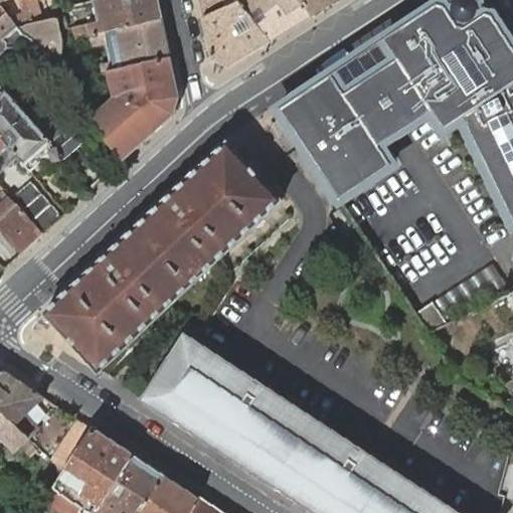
[(19,0),(23,12),(9,16),(17,26),(34,22),(27,0),(19,0)]
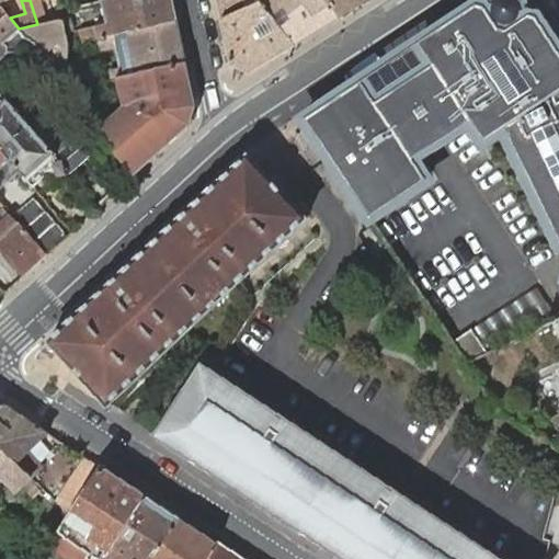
[(30,0),(37,24),(45,22),(37,0),(30,0)]
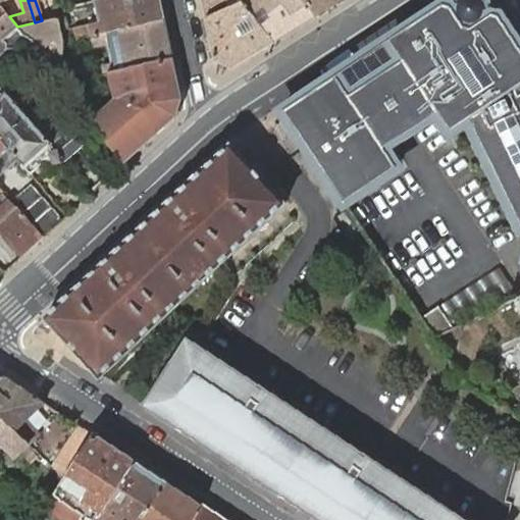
[(162,18),(157,0),(93,0),(98,20),(87,22),(73,27),(75,37),(90,35),(119,28),(162,18)]
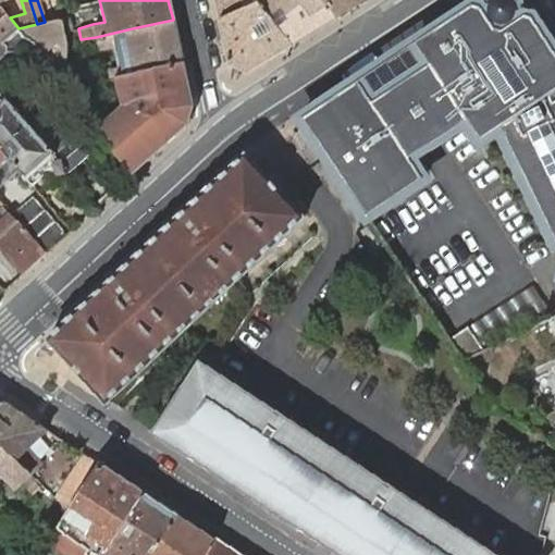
[(213,0),(219,20),(235,12),(232,0),(213,0)]
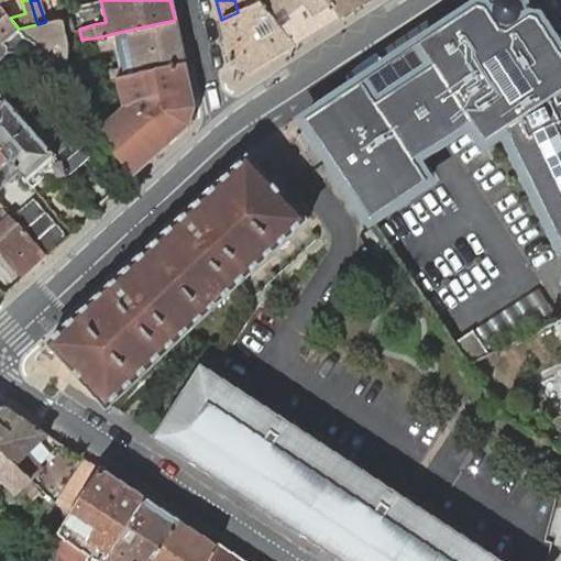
[(249,72),(294,45),(257,0),(234,0),(238,12),(221,20),(231,64),(249,72)]
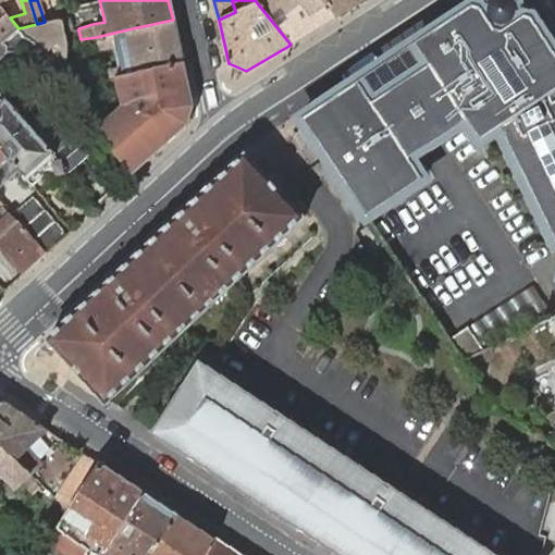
[(255,0),(291,45),(336,16),(323,0),(255,0)]
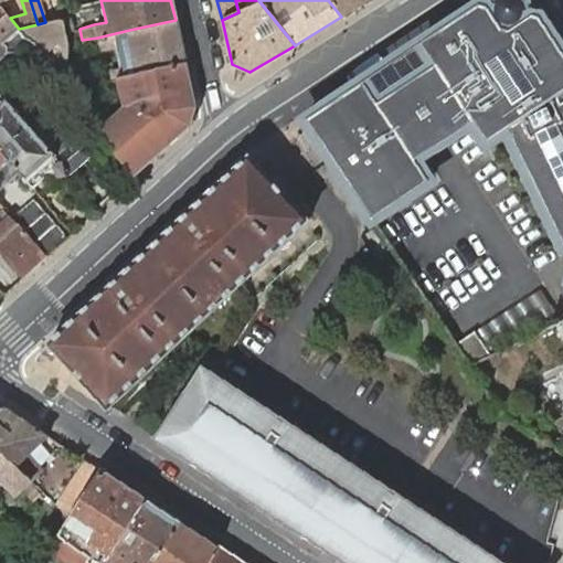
[(328,0),(341,17),(369,0),(328,0)]
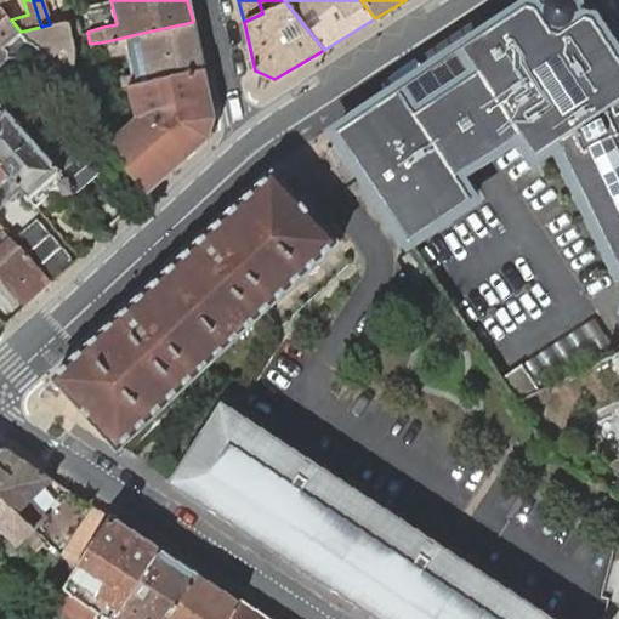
[(517,134),(533,158),(554,143),(562,138),(615,102),(618,100),(618,58),(592,18),(583,17),(583,16),(584,13),(584,12),(583,11),(583,10),(583,7),(583,6),(583,5),(581,5),(581,4),(581,1),(580,0),(535,0),(535,1),(535,3),(534,4),(534,5),(534,6),(524,5),(460,47),(461,50),(476,72),(454,85),(494,149),(517,134)]
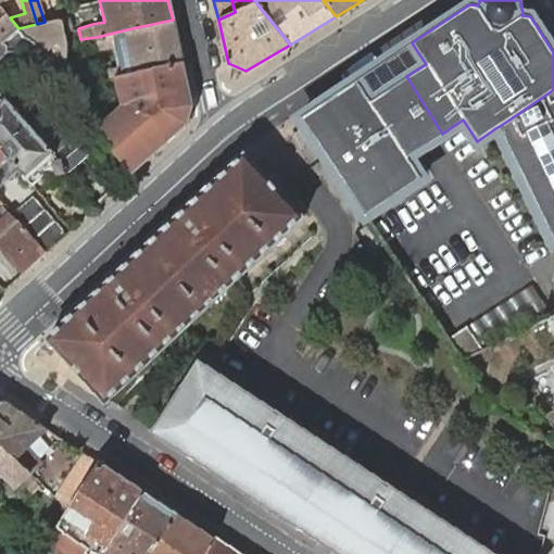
[(7,13),(0,17),(0,54),(7,50),(13,49),(27,37),(42,51),(49,74),(65,88),(66,42),(61,17),(45,22),(37,24),(19,28),(10,17),(7,13)]
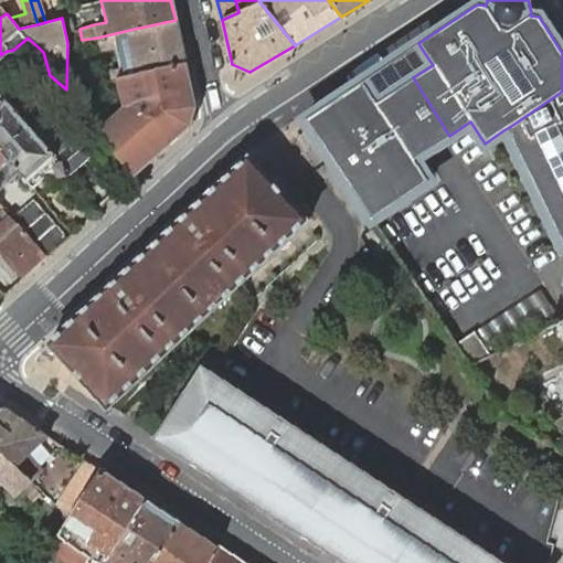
[(184,62),(176,20),(129,30),(97,38),(99,50),(117,45),(123,66),(109,70),(112,80),(115,78),(139,73),(184,62)]
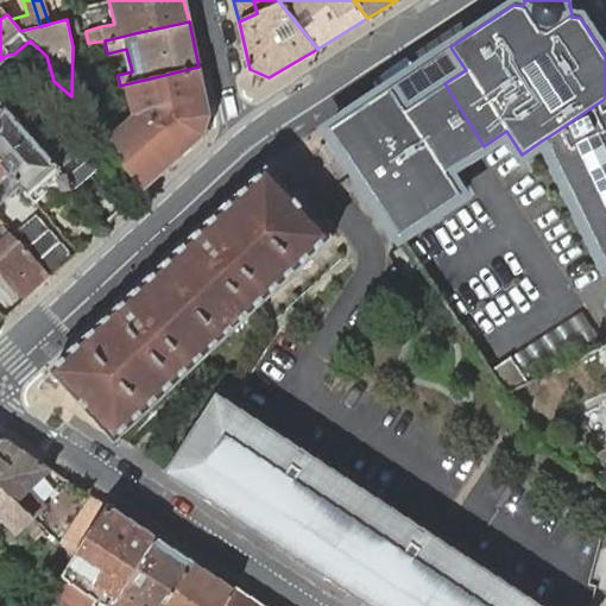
[(209,115),(199,67),(150,79),(124,84),(132,114),(103,140),(141,190),(202,134),(209,115)]
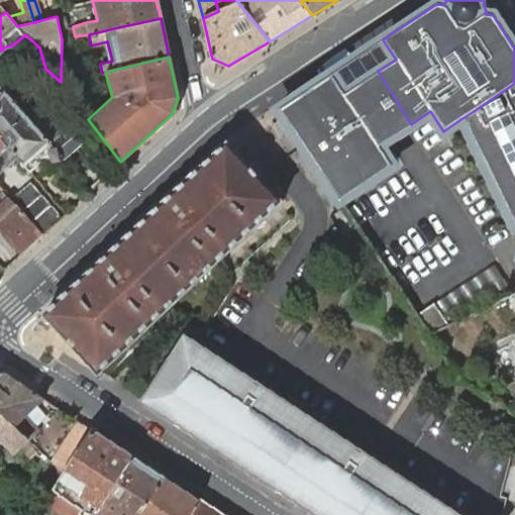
[(344,93),(333,76),(331,74),(278,109),(279,111),(339,202),(340,202),(392,165),(379,145),(402,130),(411,124),(378,71),(368,78),(344,93)]
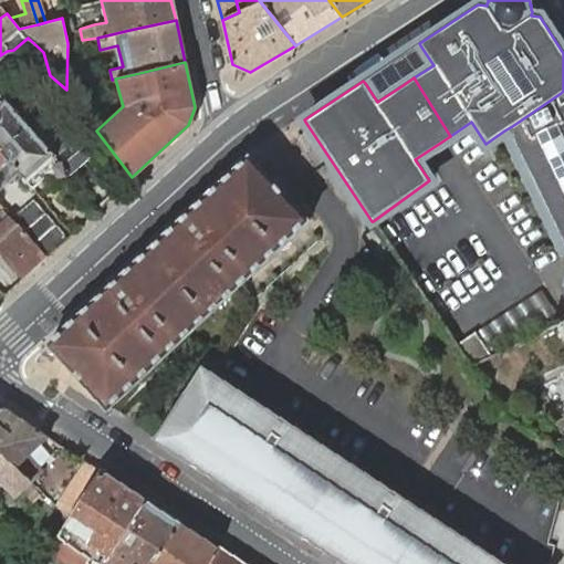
[(0,150),(8,160),(25,180),(39,170),(45,177),(51,184),(66,171),(54,157),(50,152),(42,143),(0,94),(0,92),(3,87),(0,86),(0,150)]
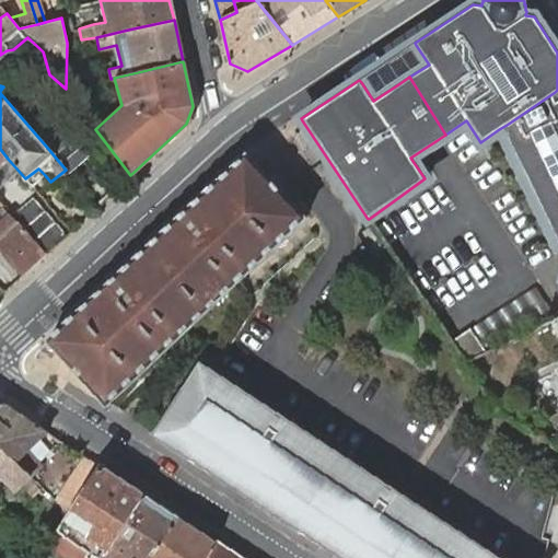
[(557,90),(555,92),(507,125),(499,129),(557,250),(557,277),(556,277),(557,280),(557,279),(557,90)]
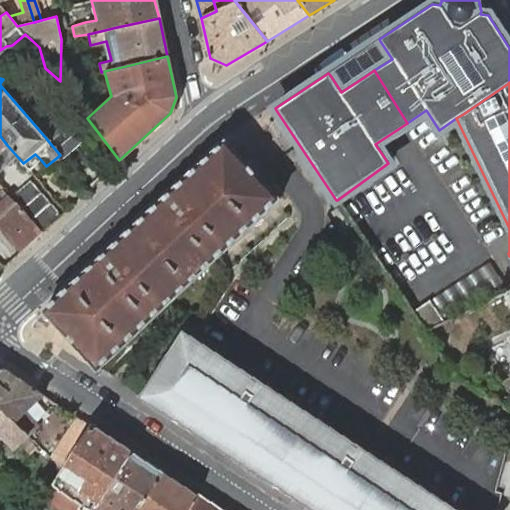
[(60,155),(62,158),(83,140),(65,119),(53,130),(45,137),(49,142),(60,155)]
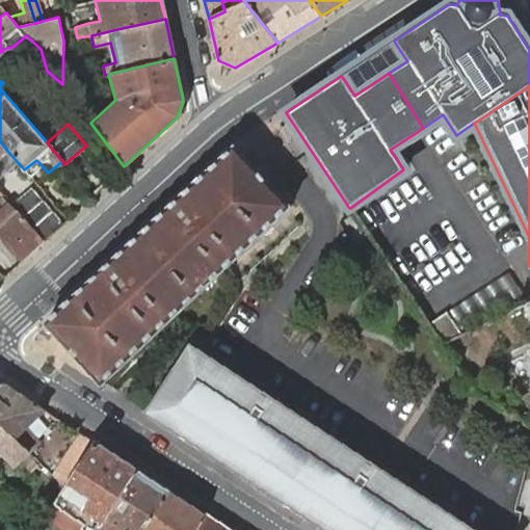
[(55,135),(48,127),(40,134),(47,142),(55,135)]
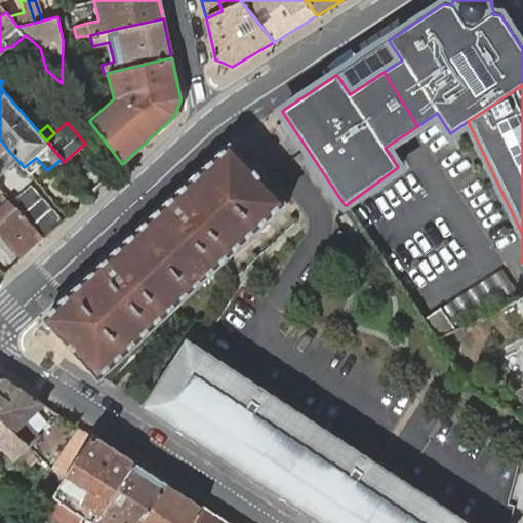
[(230,146),(44,320),(97,377),(98,379),(285,206),(235,151),(230,146)]
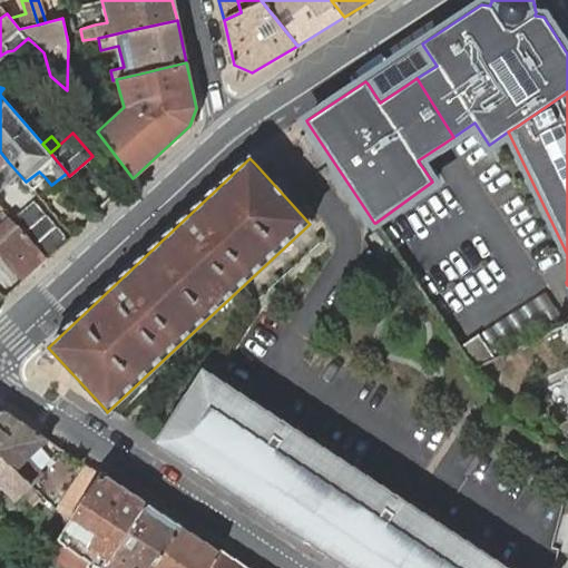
[(26,182),(32,188),(46,178),(39,172),(26,182)]
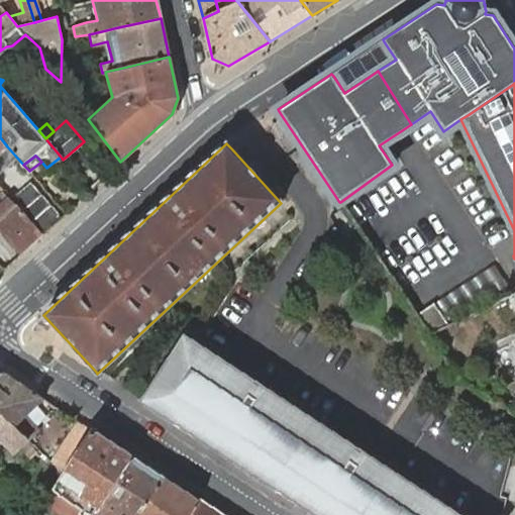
[(11,198),(42,233),(60,216),(29,183),(11,198)]
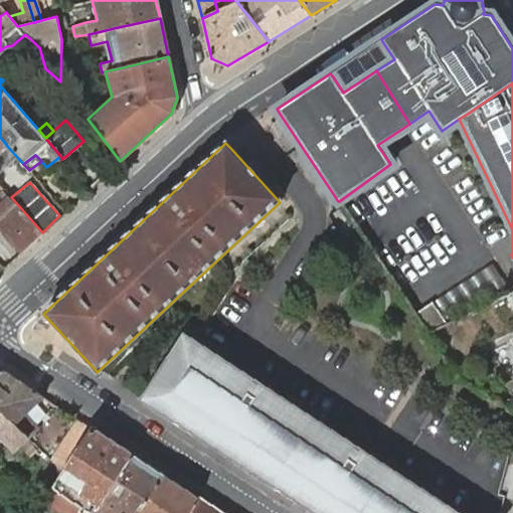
[(0,230),(19,253),(42,232),(11,197),(3,188),(0,190),(0,230)]
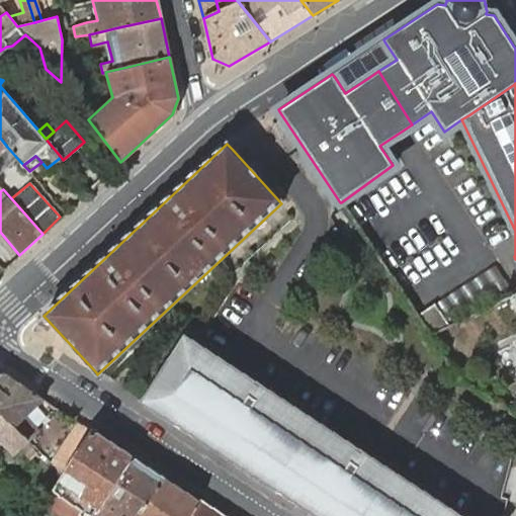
[(492,264),(437,303),(449,320),(503,281),(492,264)]
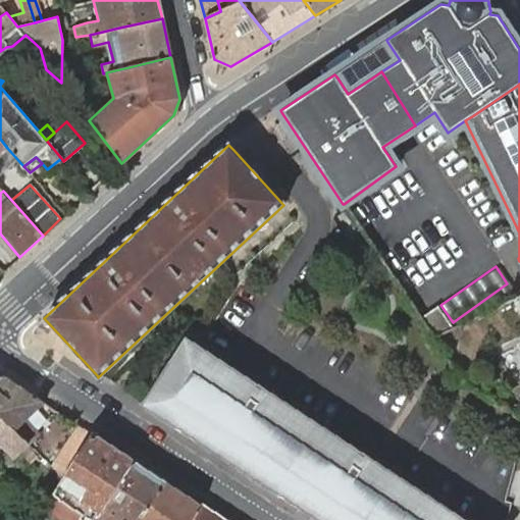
[(438,305),(420,317),(433,335),(451,323),(438,305)]
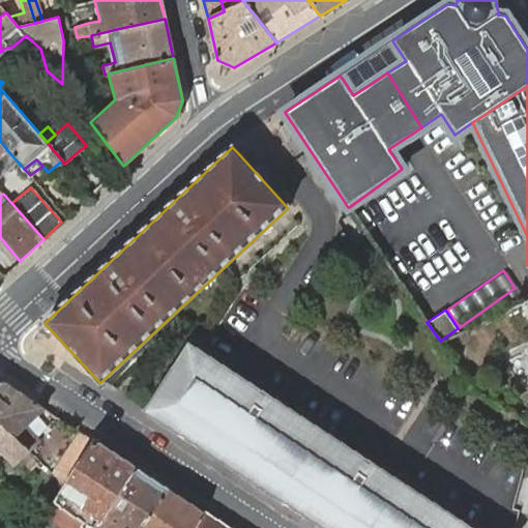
[(168,384),(152,407),(178,424),(174,431),(201,448),(205,442),(282,492),(277,499),(304,516),(309,509),(336,527),(474,527),(378,466),(193,345),(179,365),(174,363),(163,381),(168,384)]
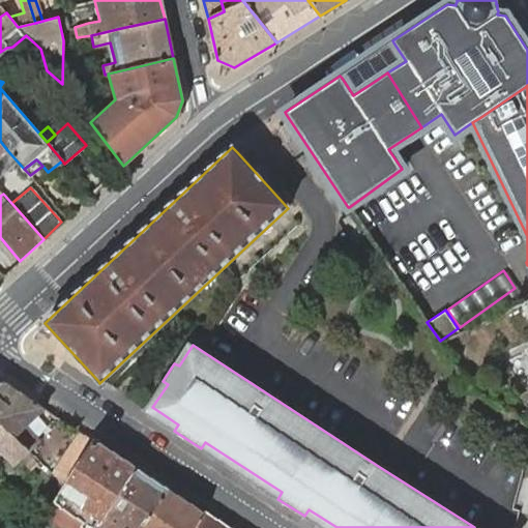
[(0,421),(13,436),(45,408),(0,378),(0,421)]
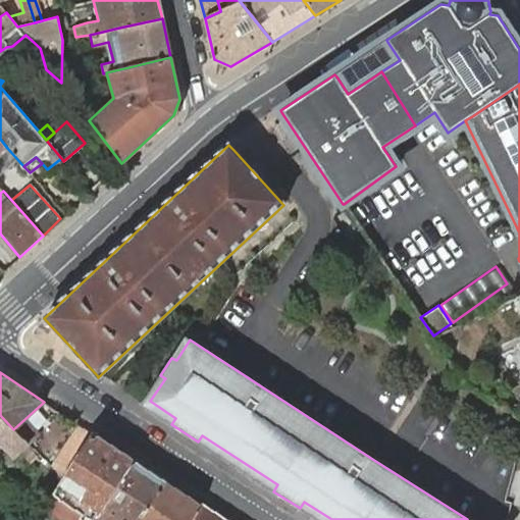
[(150,401),(145,408),(171,424),(175,418),(150,401)]
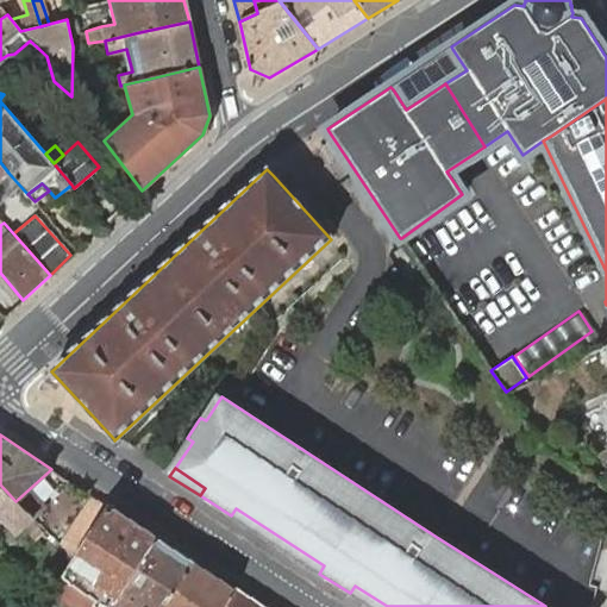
[(0,517),(16,532),(33,518),(16,501),(0,485),(0,517)]
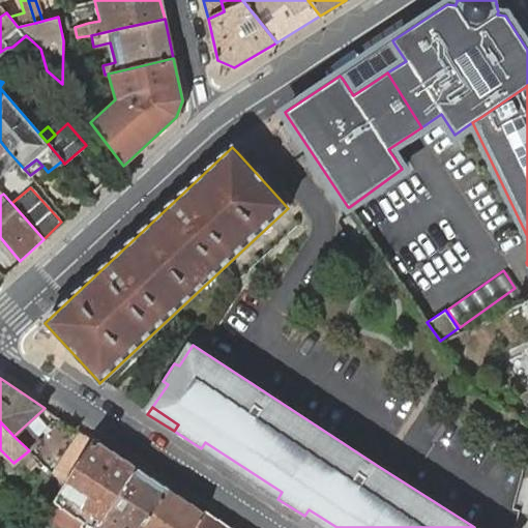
[(25,426),(13,436),(29,450),(37,440),(25,426)]
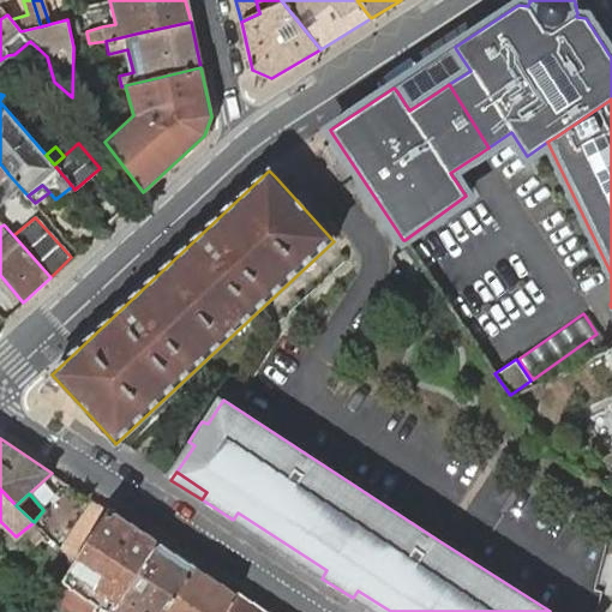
[(77,561),(64,582),(97,604),(94,609),(97,611),(111,611),(157,541),(109,510),(77,561)]
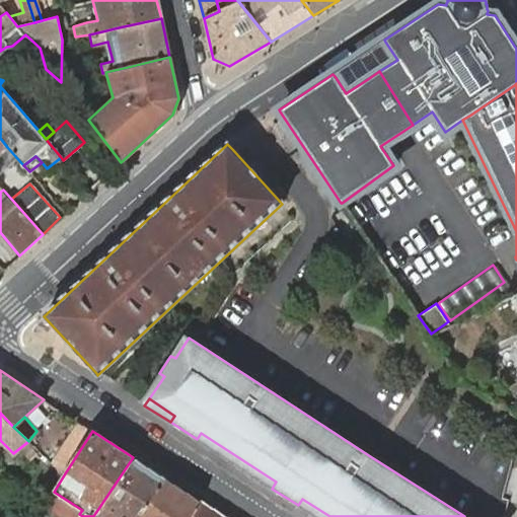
[(201,433),(197,439),(272,489),(276,482),(201,433)]
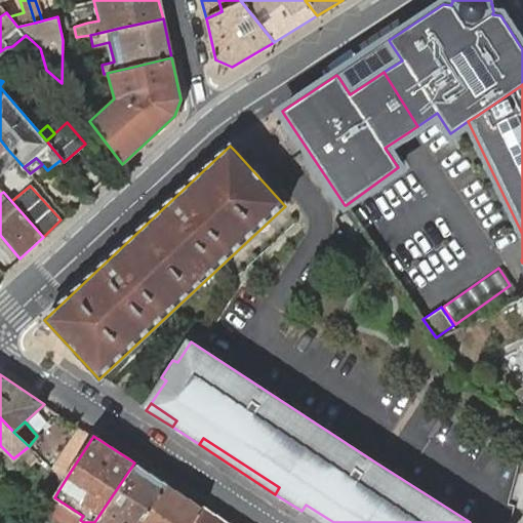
[(168,484),(134,463),(94,522),(192,522),(202,507),(168,484)]
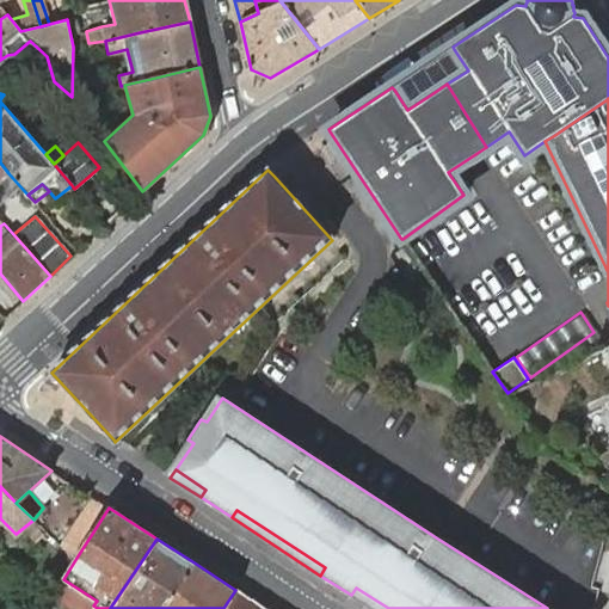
[(388,608),(356,588),(351,595),(371,608),(388,608)]
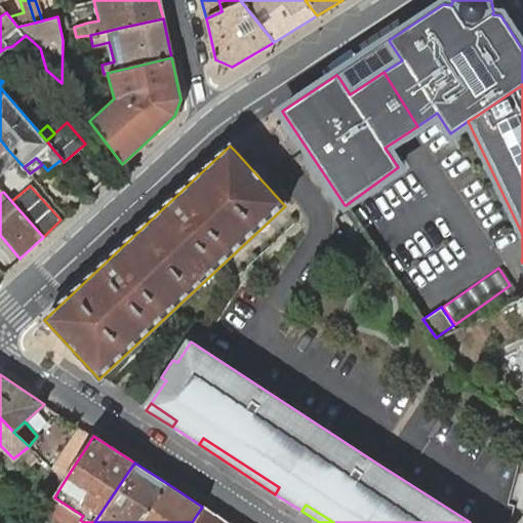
[(226,522),(202,507),(192,522),(226,522)]
